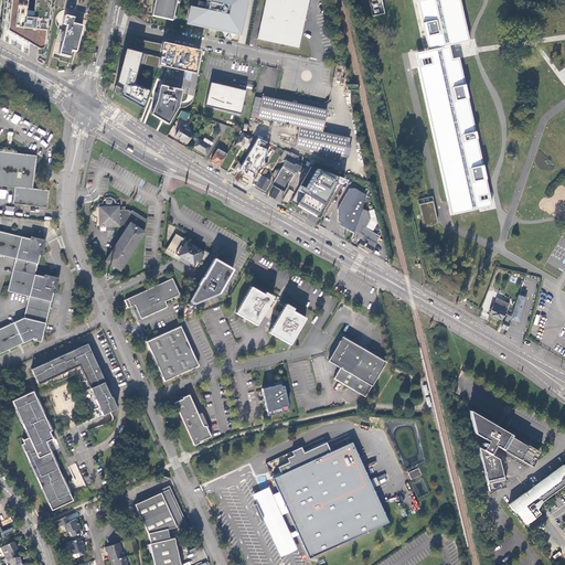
[(10,0),(8,31),(38,49),(40,49),(42,49),(44,48),(44,45),(51,1),(48,0),(10,0)]
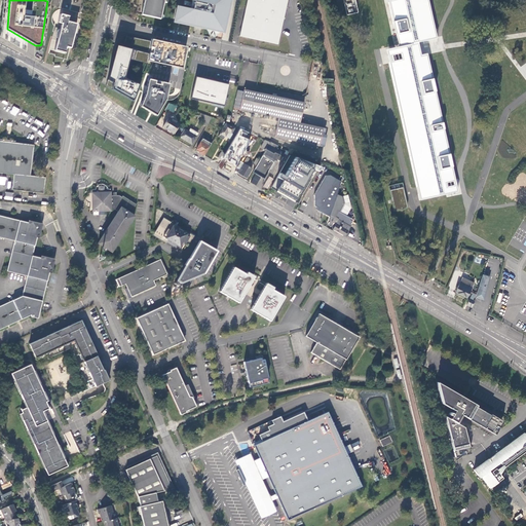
[(61,0),(59,7),(79,12),(82,0),(61,0)]
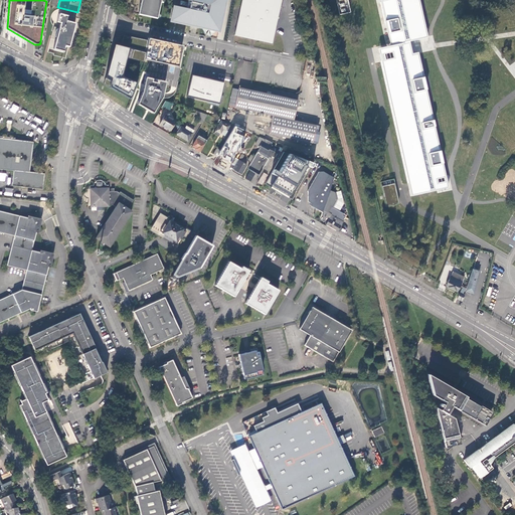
[(140,0),(138,14),(157,18),(160,0),(140,0)]
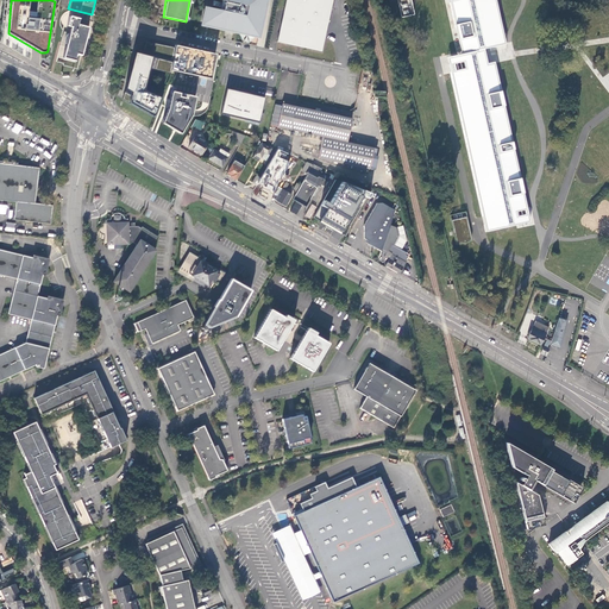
[(201,24),(258,37),(265,0),(223,0),(225,0),(223,11),(206,7),(201,24)]
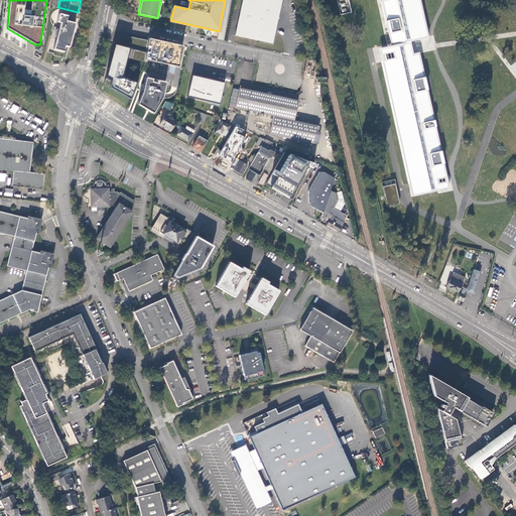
[(242,0),(235,35),(272,43),(274,33),(280,6),(281,0),(242,0)]
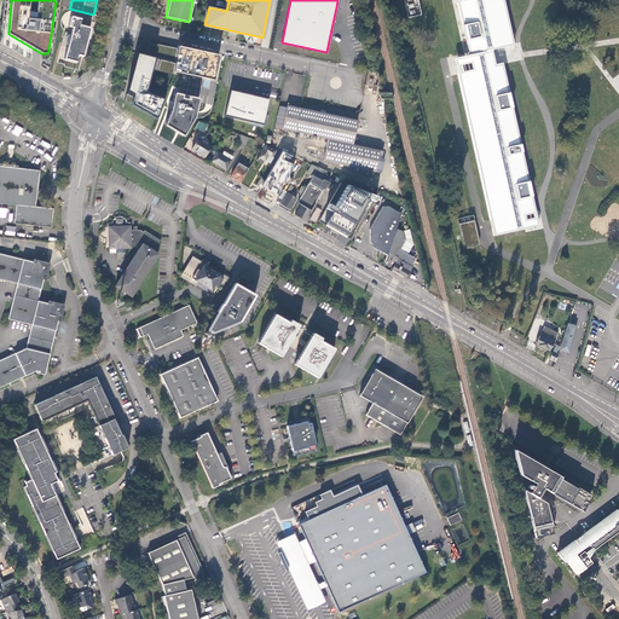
[(404,0),(409,17),(422,15),(418,0),(404,0)]
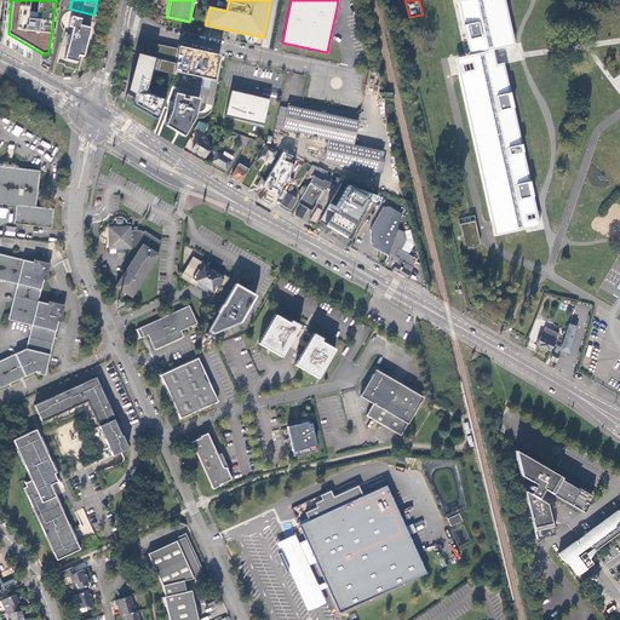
[(517,46),(506,0),(457,0),(470,55),(455,57),(498,237),(543,228),(511,87),(505,64),(498,67),(495,52),(517,46)]
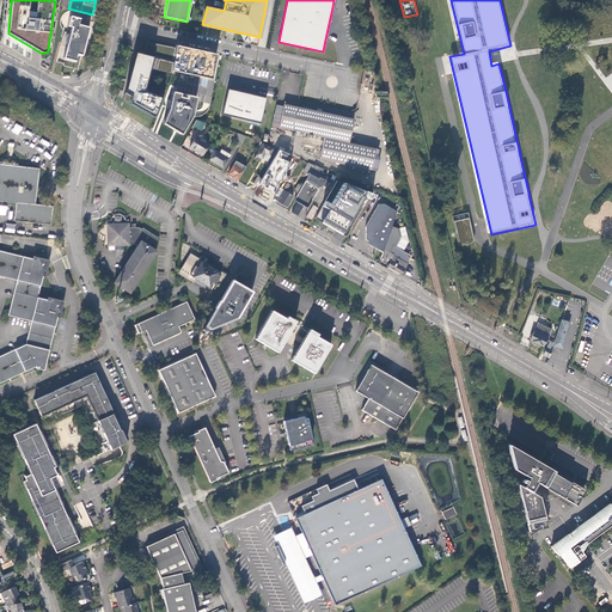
[(69,14),(83,18),(80,24),(91,26),(93,16),(78,12),(71,11),(69,14)]
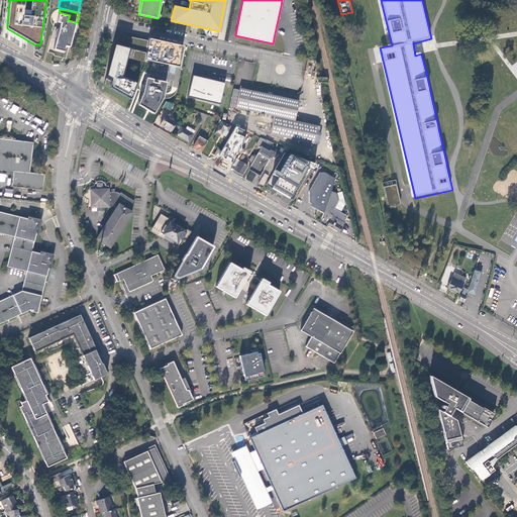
[(60,13),(58,22),(61,22),(54,48),(64,52),(65,47),(65,45),(69,46),(76,23),(66,20),(68,15),(60,13)]
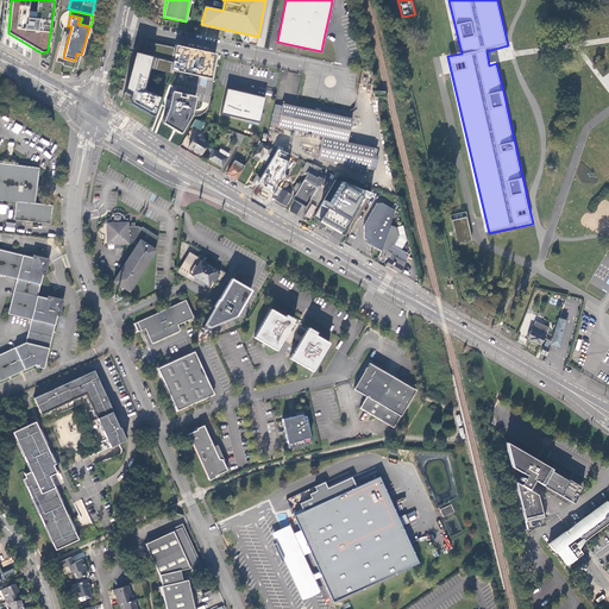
[(174,48),(146,41),(143,55),(171,62),(174,48)]
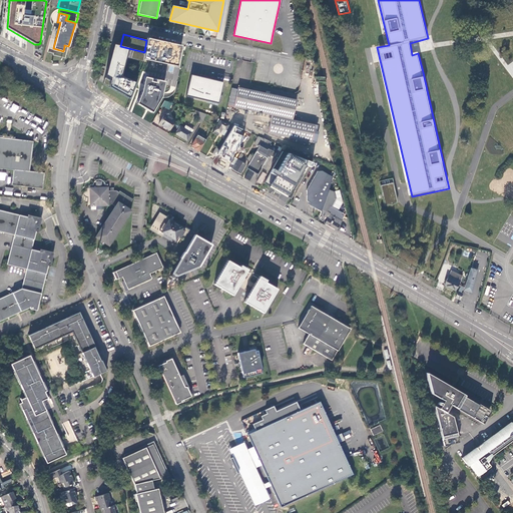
[(183,47),(149,39),(148,47),(150,47),(149,53),(146,53),(145,63),(178,70),(183,47)]
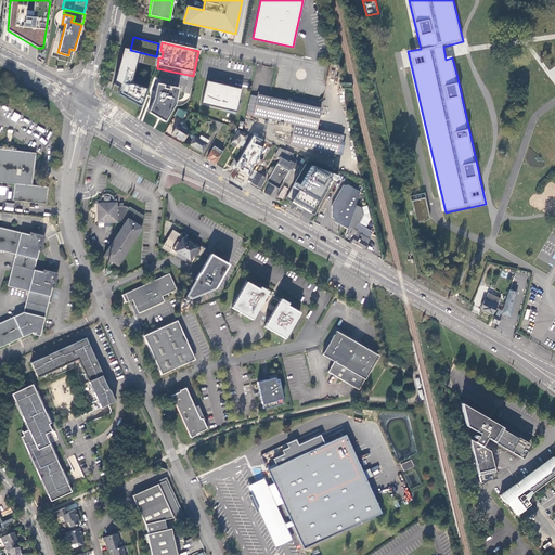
[(130,50),(123,48),(114,84),(120,87),(125,69),(132,72),(136,62),(155,67),(156,56),(130,50)]
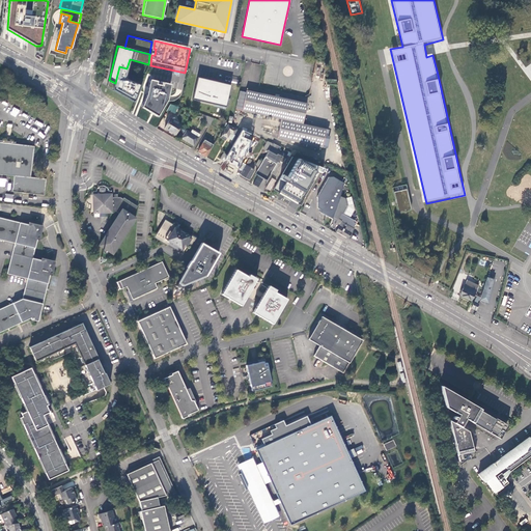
[(119,66),(115,83),(109,80),(108,86),(134,101),(140,84),(124,79),(127,68),(119,66)]
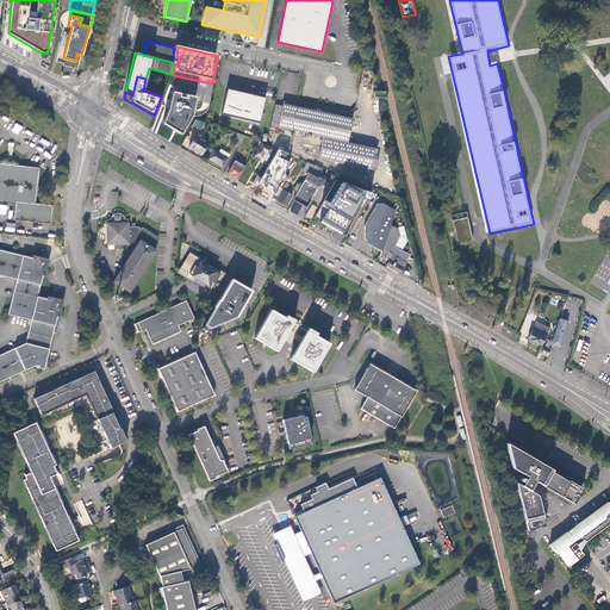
[(173,94),(163,123),(185,136),(197,117),(201,116),(205,112),(209,109),(210,105),(213,87),(176,80),(173,94)]
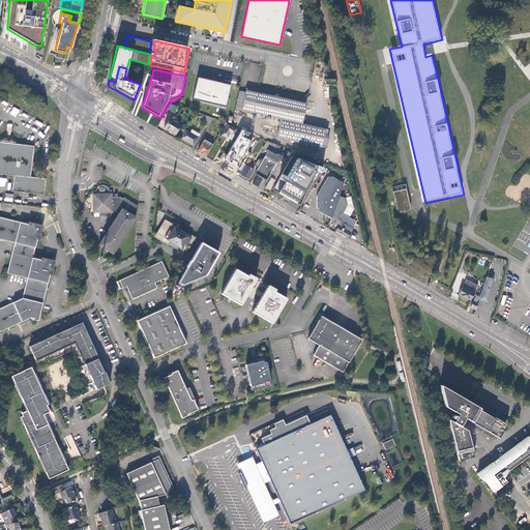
[(193,99),(225,107),(230,85),(198,78),(193,99)]
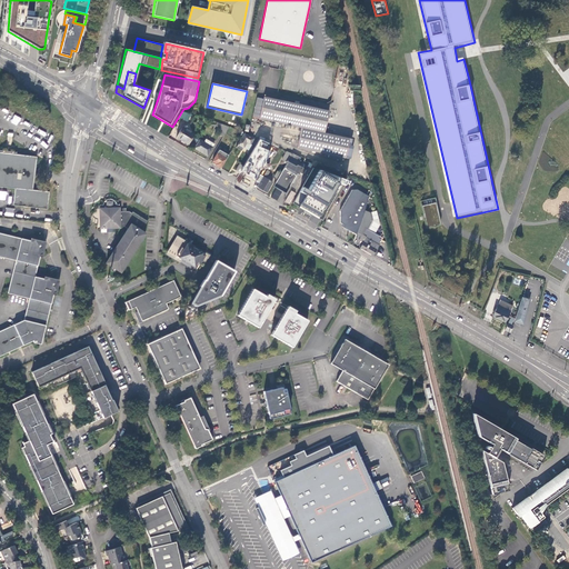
[(252,117),(259,118),(263,99),(257,97),(252,117)]
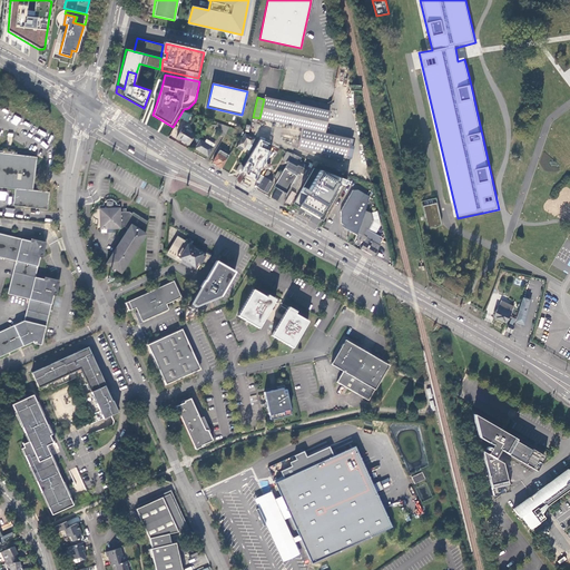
[(302,128),(297,147),(345,158),(350,138),(324,133),(330,111),(264,97),(264,99),(259,118),(302,128)]
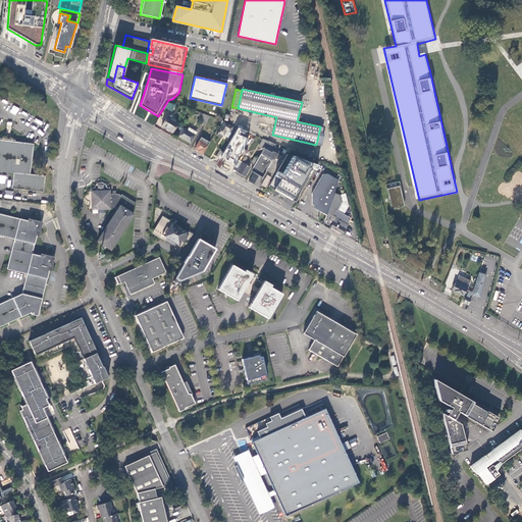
[(171,111),(174,105),(167,102),(164,108),(171,111)]
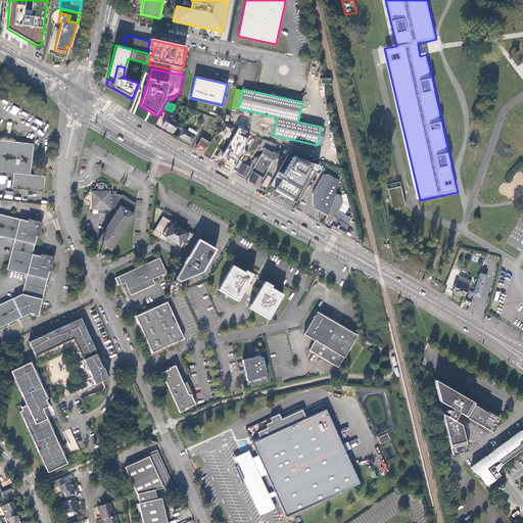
[(10,112),(15,114),(18,108),(13,106),(10,112)]
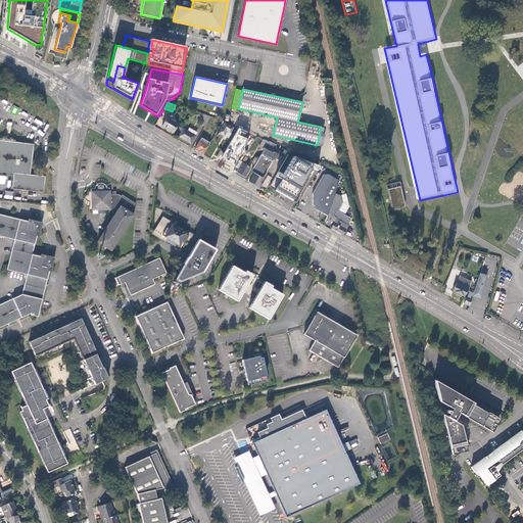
[(205,126),(210,116),(199,112),(197,115),(200,117),(203,120),(201,124),(205,126)]
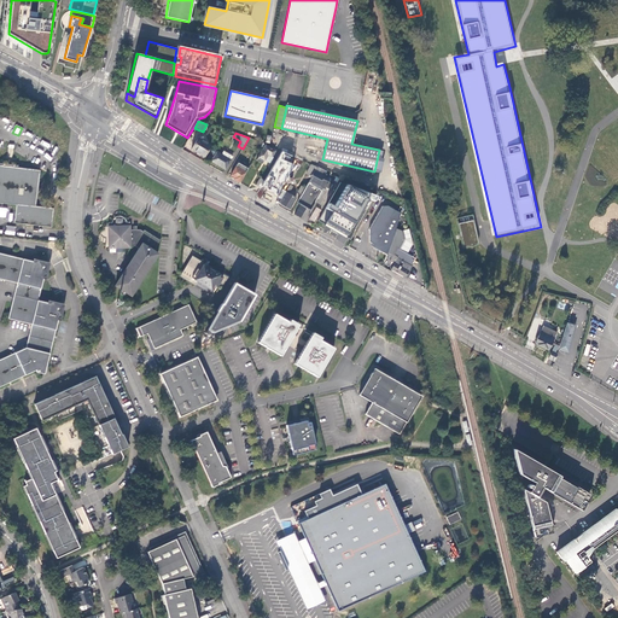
[(191,150),(204,157),(211,145),(205,143),(203,136),(198,138),(191,150)]
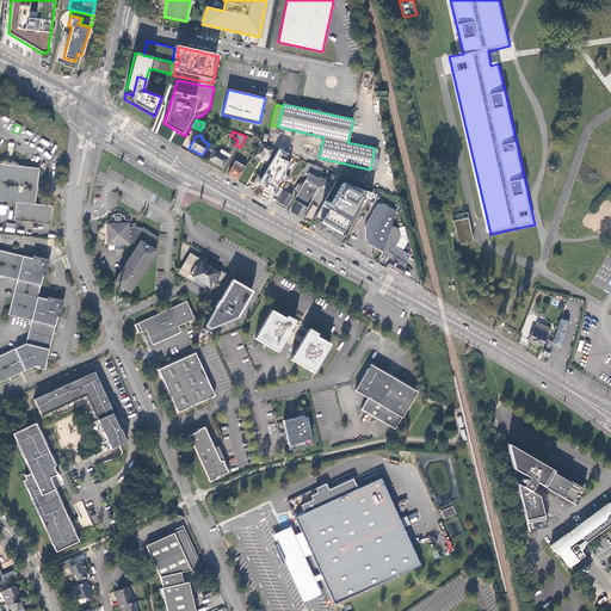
[(263,143),(259,142),(259,143),(257,147),(259,149),(253,159),(259,162),(261,158),(267,161),(273,150),(263,143)]
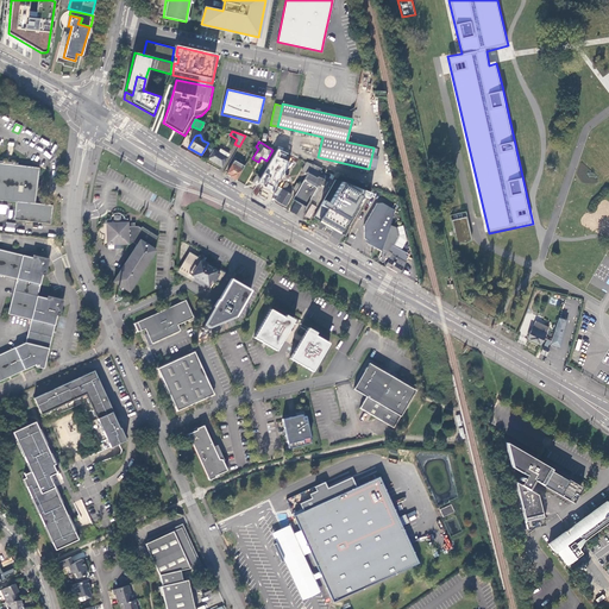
[(219,154),(213,150),(208,158),(221,167),(227,158),(219,154)]
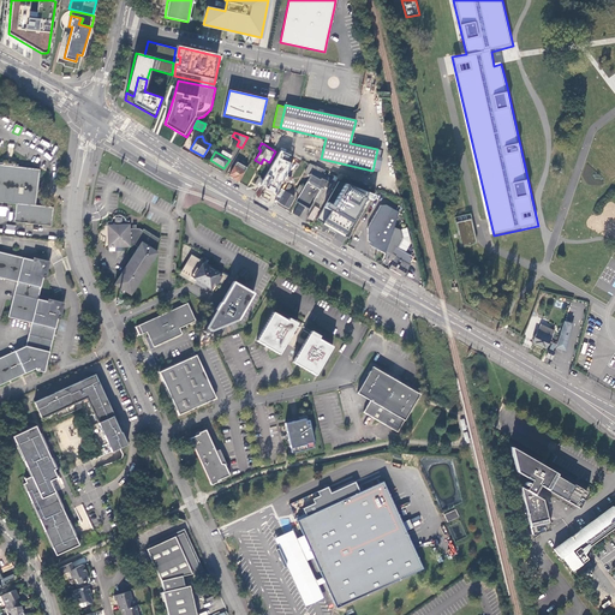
[(294,165),(278,156),(263,179),(260,184),(276,195),(281,187),(294,165)]
